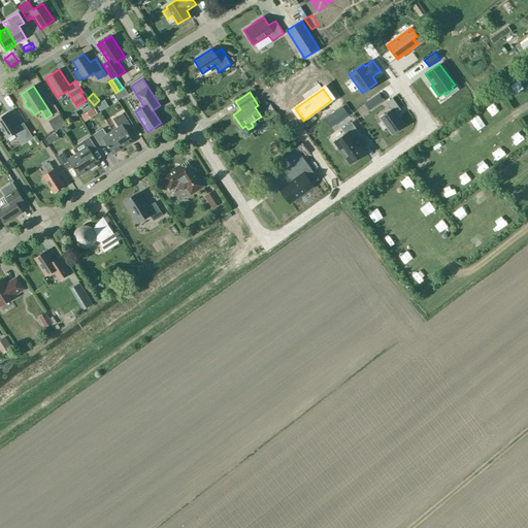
[(108,101),(112,107),(118,104),(113,97),(108,101)]
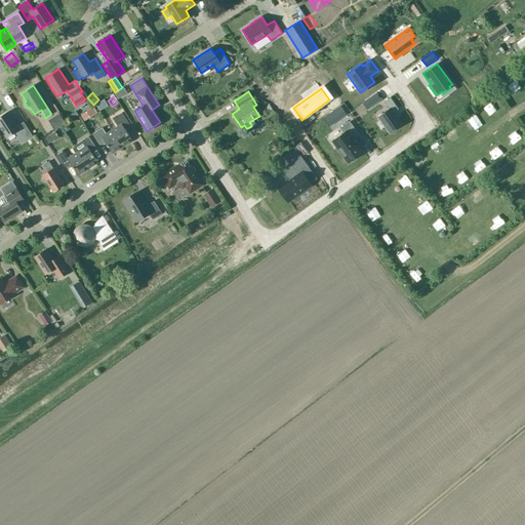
[(401,125),(393,113),(398,109),(390,97),(384,102),(389,109),(378,117),(390,132),(401,125)]
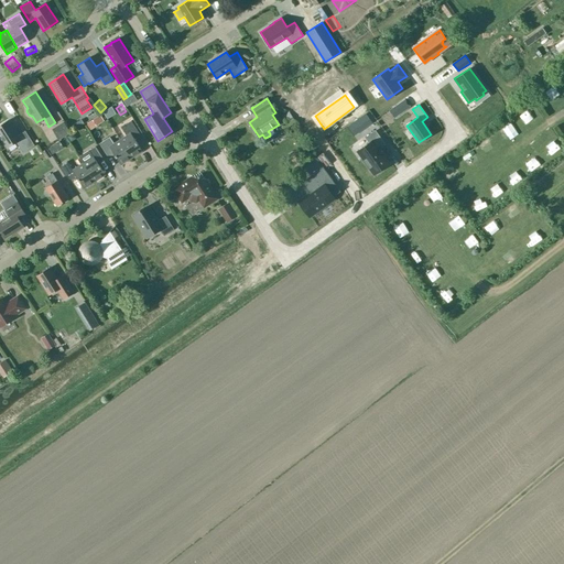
[(79,118),(84,123),(91,119),(87,112),(79,118)]
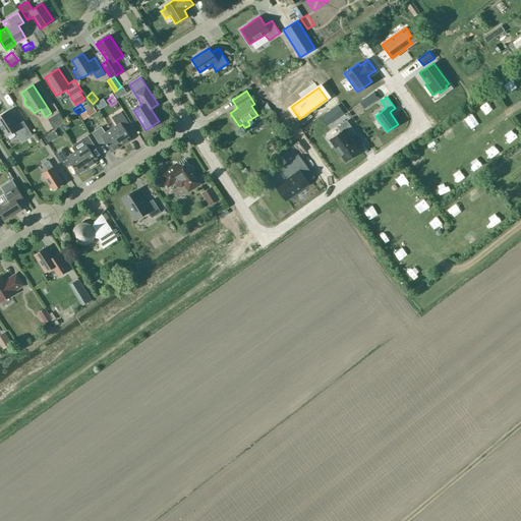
[(79,114),(83,120),(90,116),(87,110),(79,114)]
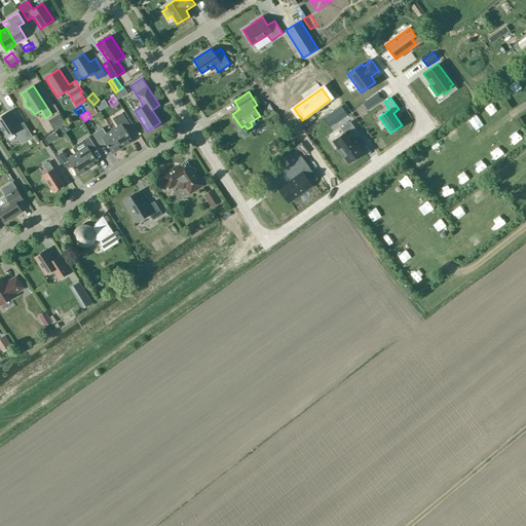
[(32,136),(24,122),(16,126),(7,112),(0,116),(0,128),(6,138),(14,133),(22,143),(32,136)]
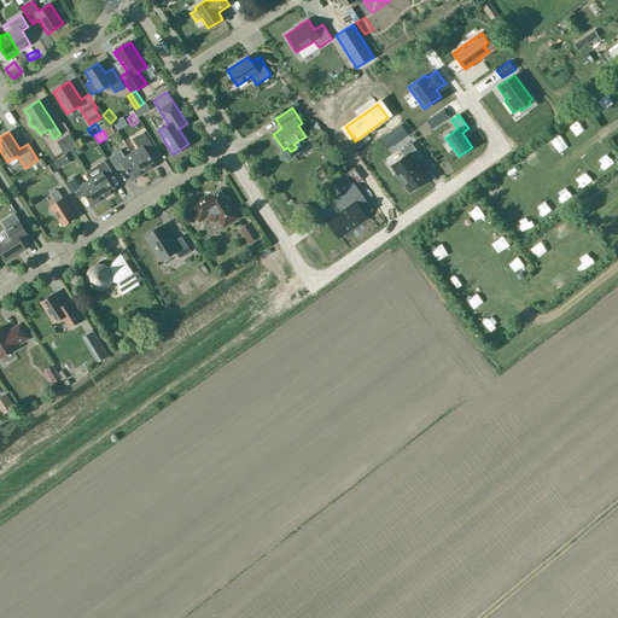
[(134,141),(138,149),(132,153),(144,173),(156,165),(146,151),(153,147),(144,132),(136,136),(138,139),(134,141)]
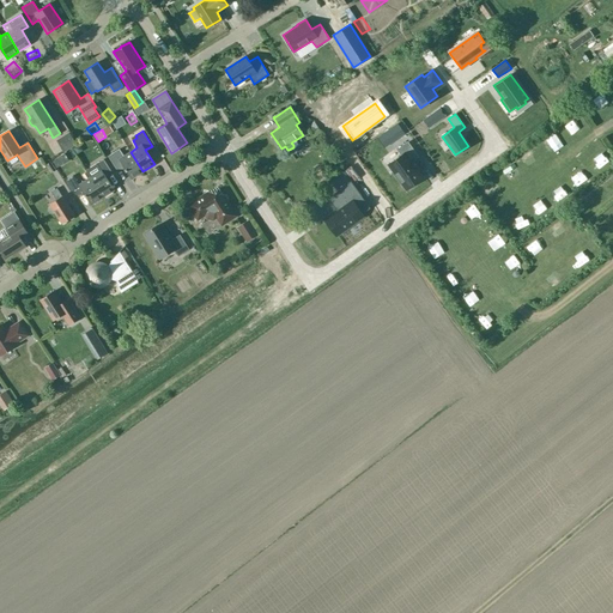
[(64,151),(76,144),(70,133),(56,140),(64,151)]
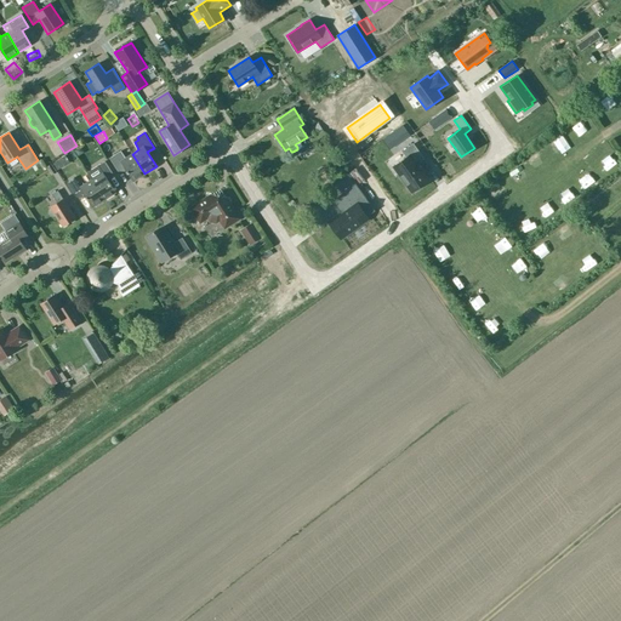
[(408,158),(394,166),(412,192),(416,189),(416,191),(426,184),(425,183),(428,181),(421,171),(422,171),(417,164),(423,159),(414,144),(403,152),(408,158)]
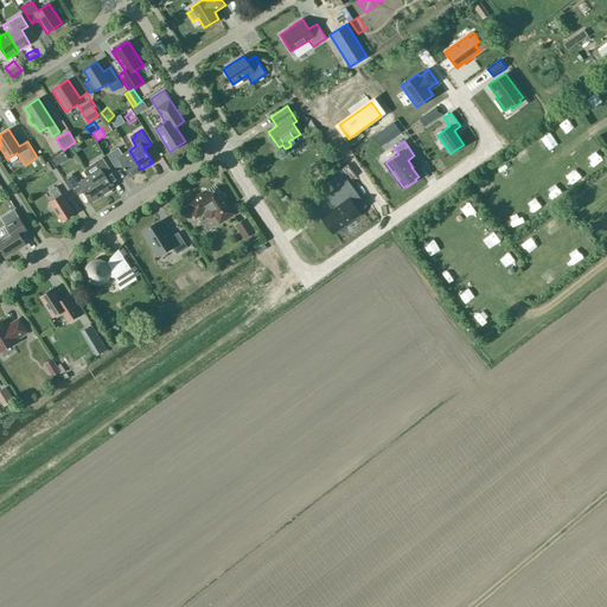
[(129,151),(122,154),(117,147),(107,154),(115,167),(121,163),(131,177),(141,170),(129,151)]
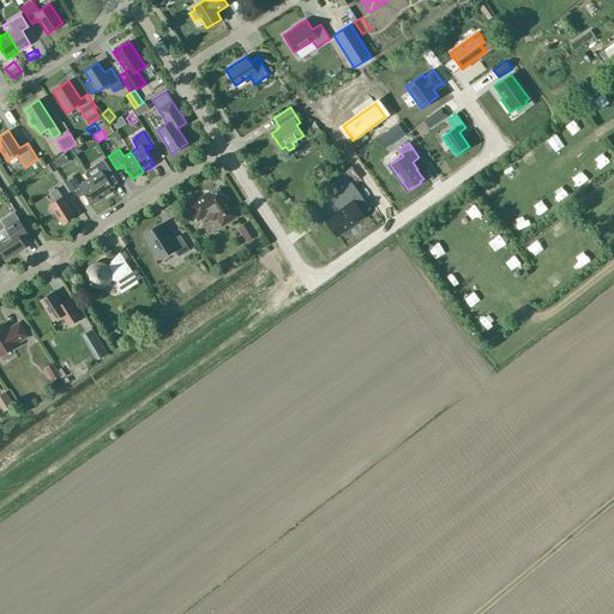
[(97,163),(85,170),(90,178),(103,198),(114,190),(106,176),(112,172),(103,160),(97,163)]
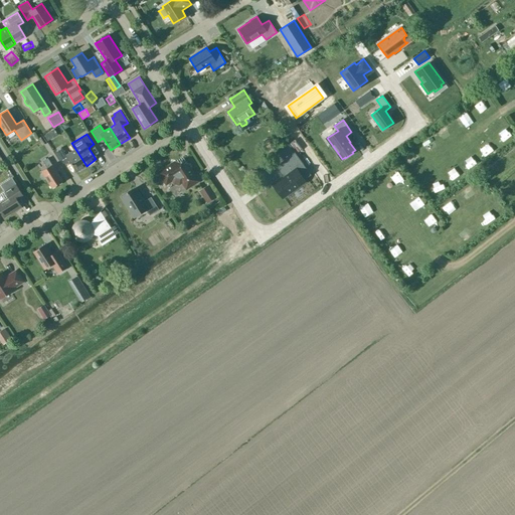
[(38,139),(43,145),(46,143),(42,136),(38,139)]
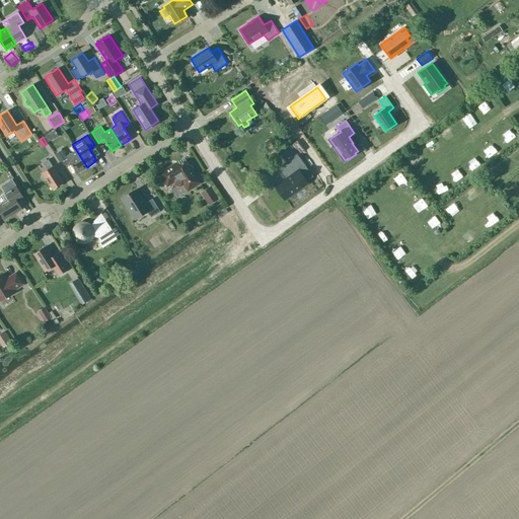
[(69,161),(77,173),(87,167),(76,150),(66,156),(62,149),(56,152),(64,164),(69,161)]
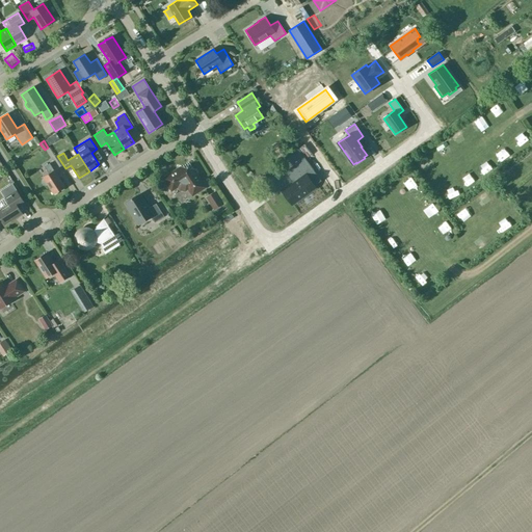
[(304,157),(284,171),(292,183),(285,188),(295,202),(315,187),(307,175),(314,169),(310,165),(304,157)]
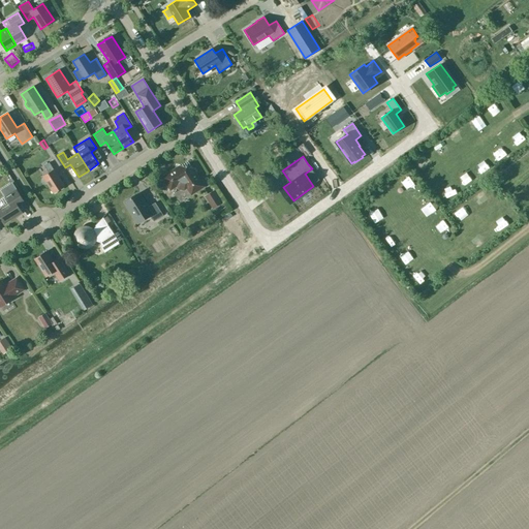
[(64,186),(54,169),(49,162),(44,165),(49,173),(43,177),(43,178),(41,179),(41,181),(42,183),(44,184),(47,183),(53,192),(64,186)]
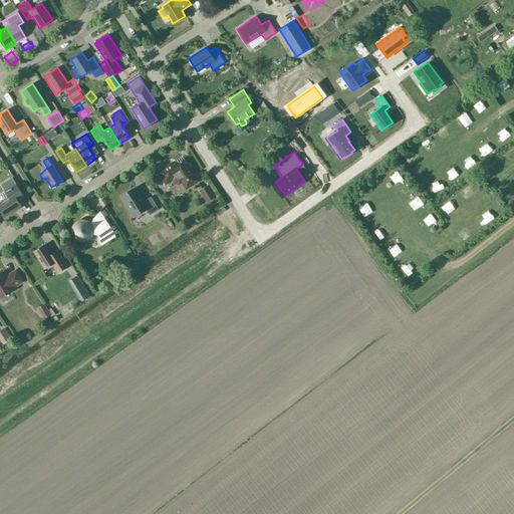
[(182,168),(178,167),(175,162),(158,172),(166,184),(172,180),(174,183),(179,184),(182,182),(186,188),(198,181),(188,165),(182,168)]
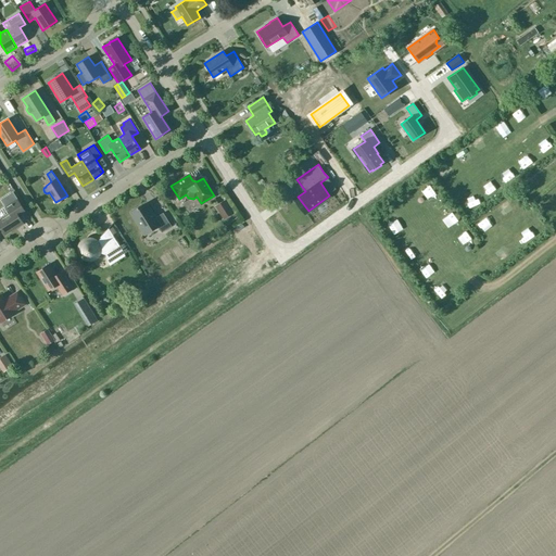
[(23,224),(19,215),(25,212),(16,199),(13,192),(1,200),(5,206),(10,213),(0,218),(0,227),(5,235),(23,224)]
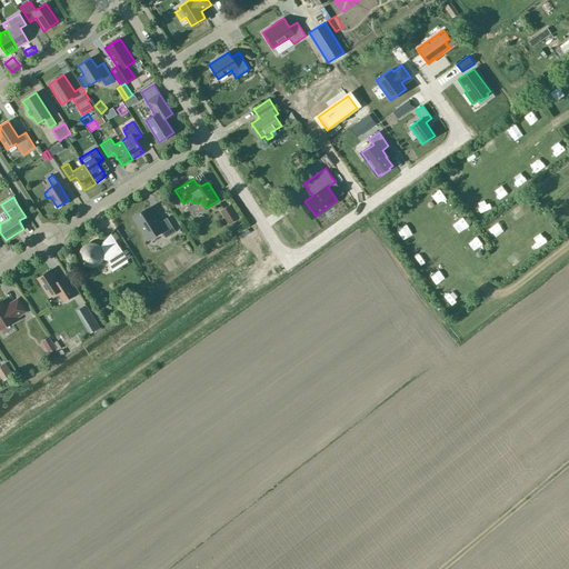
[(220,211),(229,223),(238,218),(230,205),(220,211)]
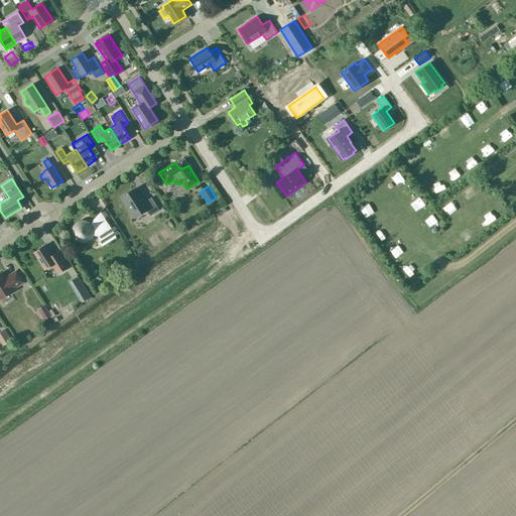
[(134,218),(146,210),(150,216),(159,210),(151,198),(144,202),(136,187),(128,192),(128,191),(121,197),(134,218)]
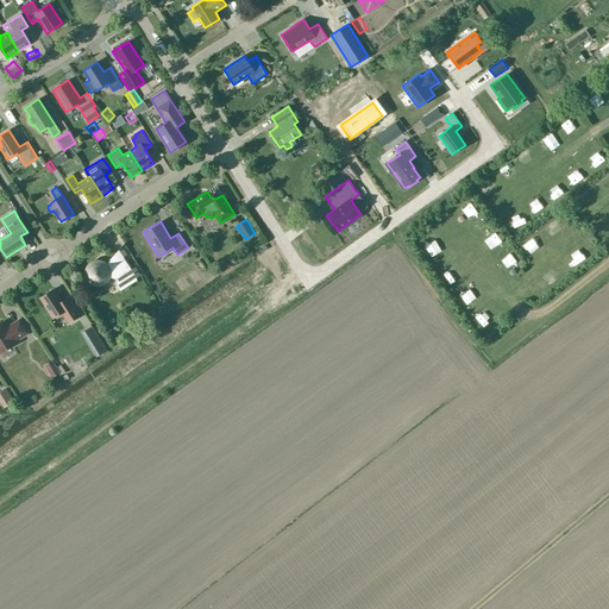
[(88,271),(88,274),(88,275),(88,276),(88,277),(89,278),(89,280),(92,281),(93,282),(94,283),(96,283),(98,283),(99,283),(100,283),(101,282),(104,282),(105,281),(106,280),(107,278),(107,277),(108,276),(115,278),(119,289),(119,288),(137,277),(119,250),(110,259),(111,261),(106,265),(105,264),(104,264),(102,263),(101,263),(100,263),(98,262),(96,263),(95,263),(94,263),(93,264),(92,264),(90,265),(89,267),(88,269),(88,270),(88,271)]
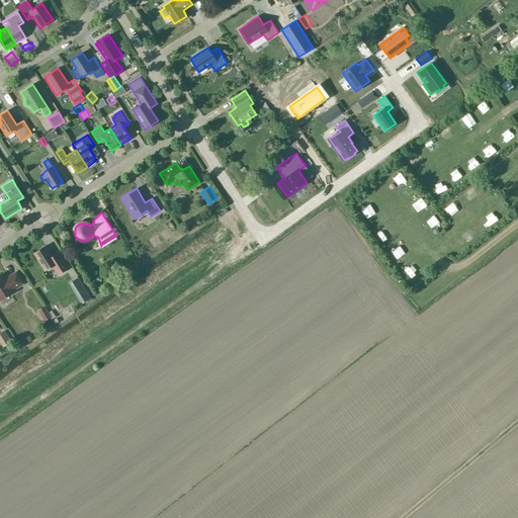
[(68,268),(58,253),(53,256),(46,246),(33,253),(45,270),(53,266),(58,274),(68,268)]
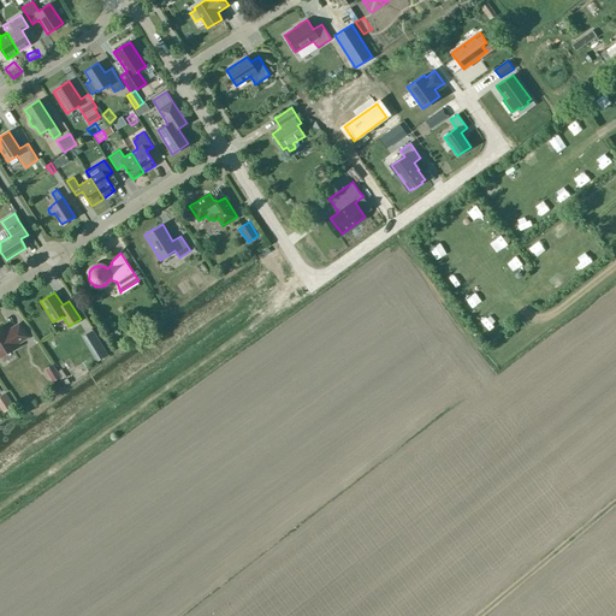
[(87,329),(92,325),(86,318),(81,321),(87,329)]
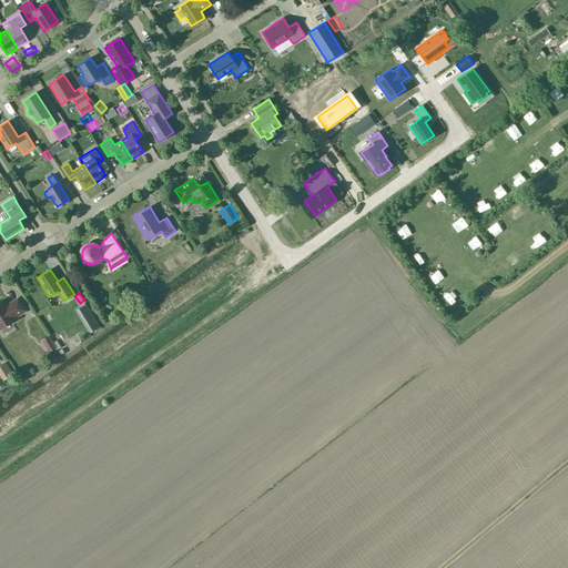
[(4,306),(1,301),(0,301),(0,328),(13,321),(13,320),(27,311),(18,297),(4,306)]
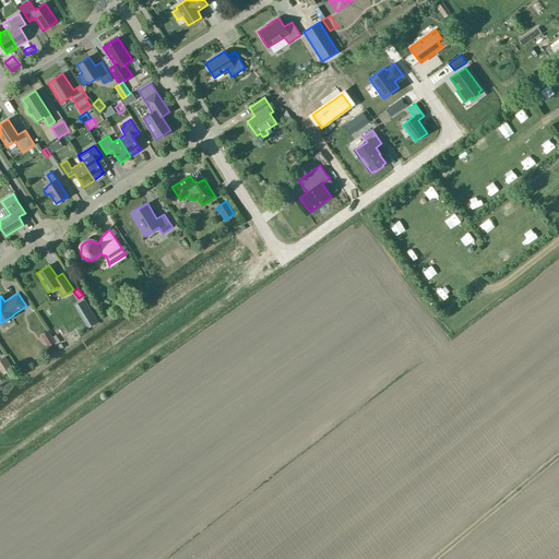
[(84,300),(74,306),(88,328),(97,322),(84,300)]
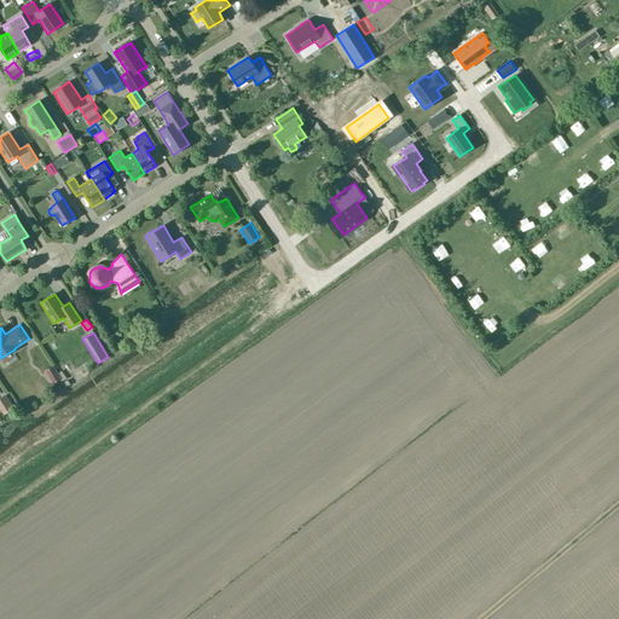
[(45,371),(53,383),(61,379),(53,366),(45,371)]
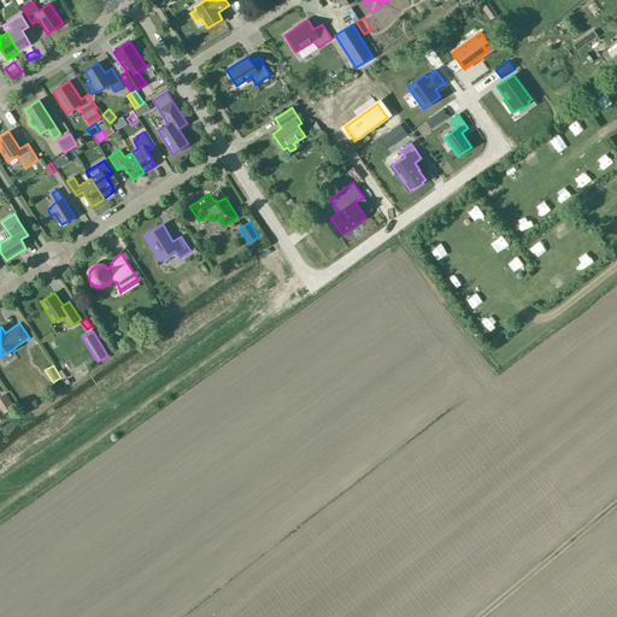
[(0,397),(7,406),(12,403),(5,393),(0,397)]
